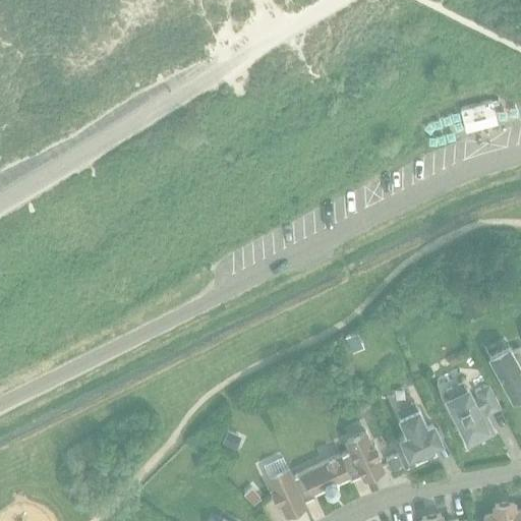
[(495,112),(493,100),(460,109),(463,121),(495,112)]
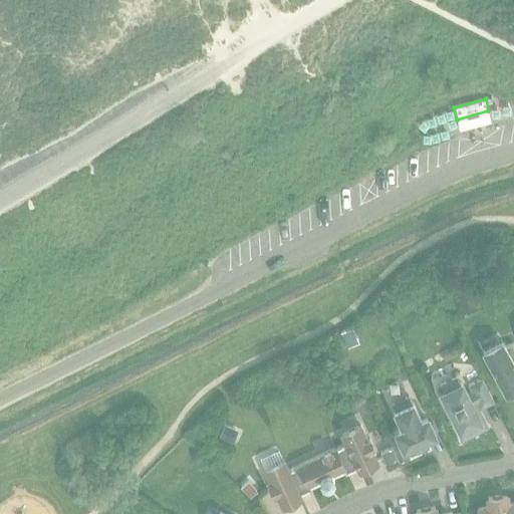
[(352,328),(341,334),(347,347),(358,341),(352,328)]
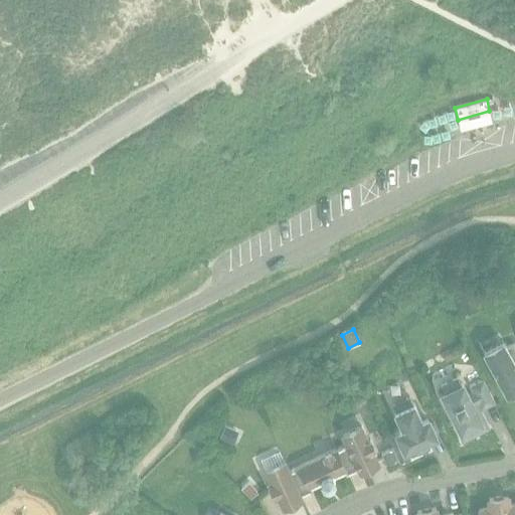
[(514,353),(514,346),(514,344),(507,347),(505,344),(486,355),(503,387),(514,380),(514,362),(511,355),(514,353)]
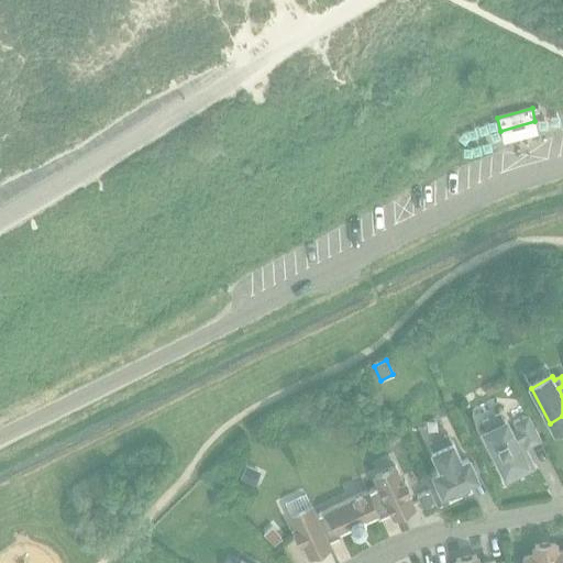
[(514,422),(527,448),(541,440),(528,415),(514,422)]
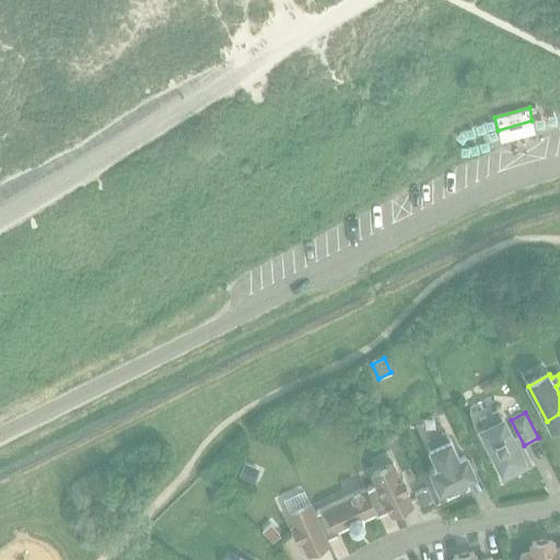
[(513,426),(510,428),(508,429),(502,418),(482,428),(488,439),(482,442),(502,481),(534,466),(513,426)]
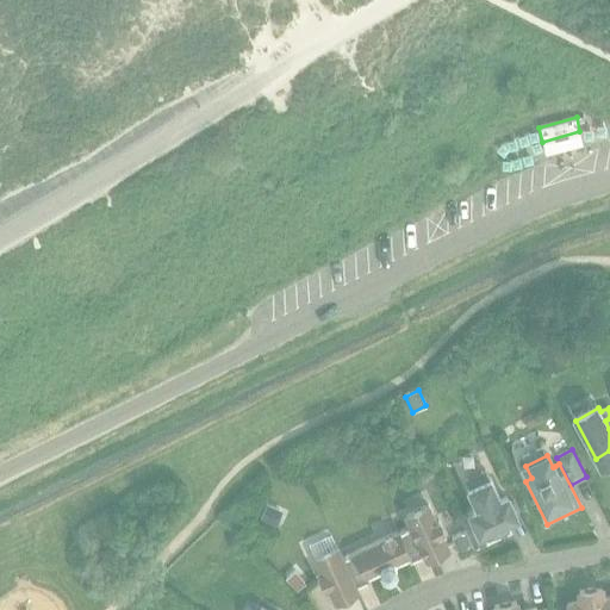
[(478,510),(461,518),(467,530),(473,546),(474,549),(486,543),(480,531),(490,527),(492,530),(506,524),(505,520),(515,515),(506,497),(500,500),(490,478),(468,487),(478,510)]
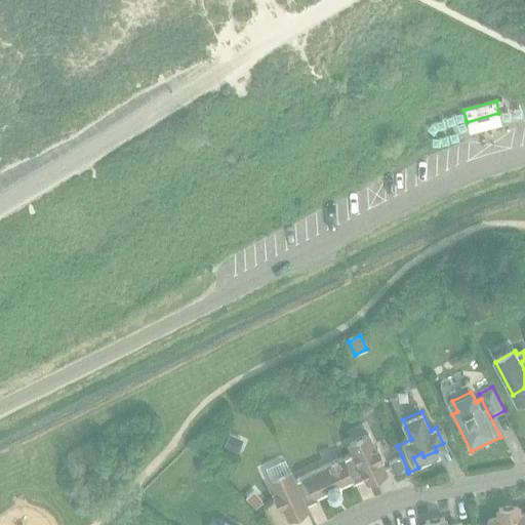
[(229,434),(224,447),(236,452),(242,439),(229,434)]
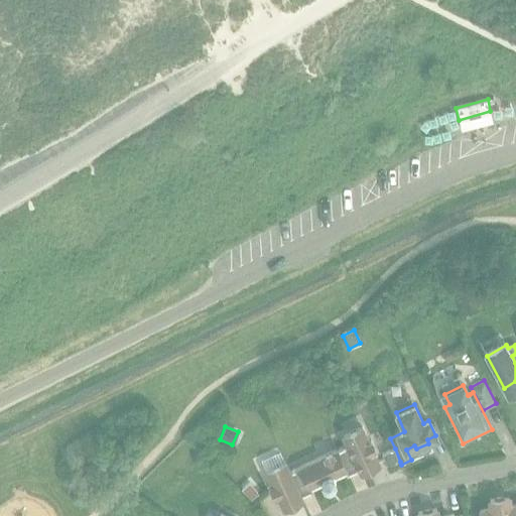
[(348,445),(337,450),(347,475),(359,470),(361,473),(379,465),(373,450),(375,449),(371,440),(369,441),(362,427),(344,436),(348,445)]
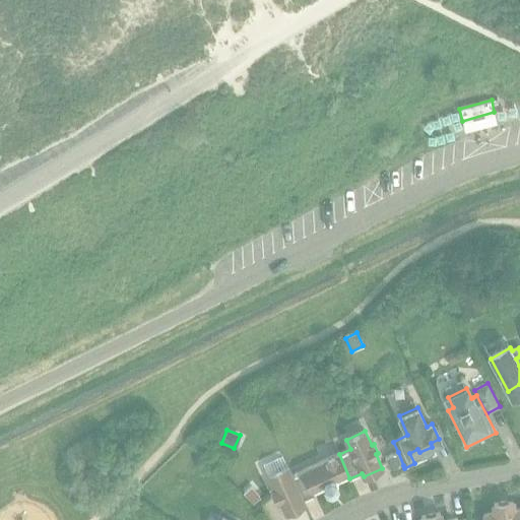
[(398,452),(385,458),(392,471),(403,465),(398,452)]
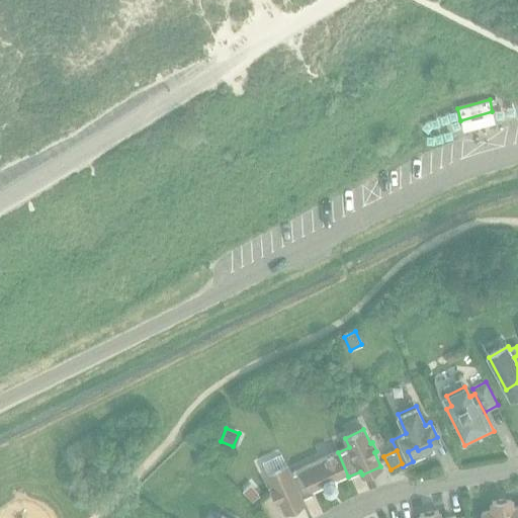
[(337,482),(347,477),(336,453),(304,468),(315,492),(325,487),(330,489),(335,487),(337,482)]
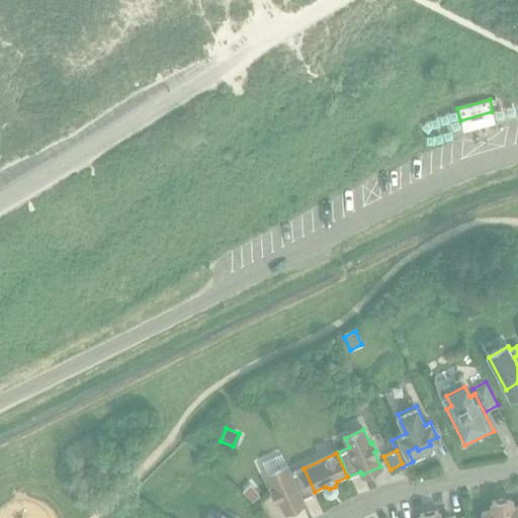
[(315,492),(304,468),(290,475),(286,464),(268,473),(274,488),(272,489),(276,498),(278,497),(285,510),(304,502),(301,498),(314,493),(314,492),(315,492)]
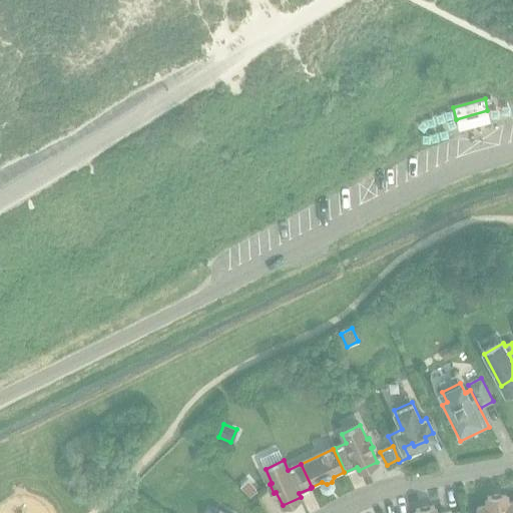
[(247,480),(239,487),(248,497),(257,490),(247,480)]
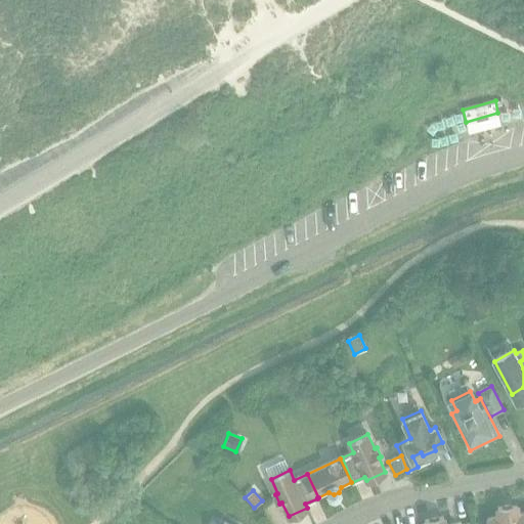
[(523,523),(523,512),(518,514),(517,505),(497,509),(499,517),(487,519),(488,523),(523,523)]
